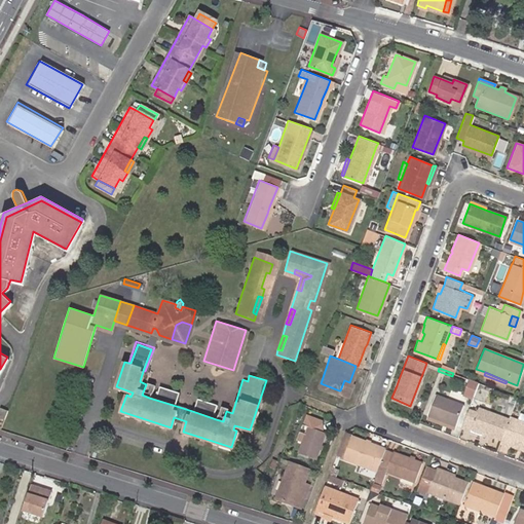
[(478,382),(469,378),(462,393),(472,396),(478,382)]
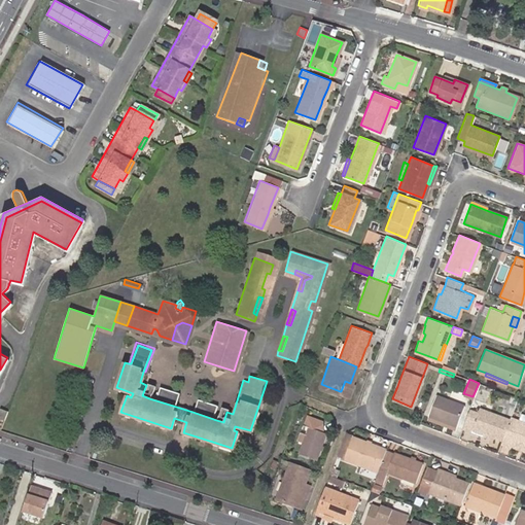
[(341,391),(348,395),(352,384),(350,383),(345,381),(341,391)]
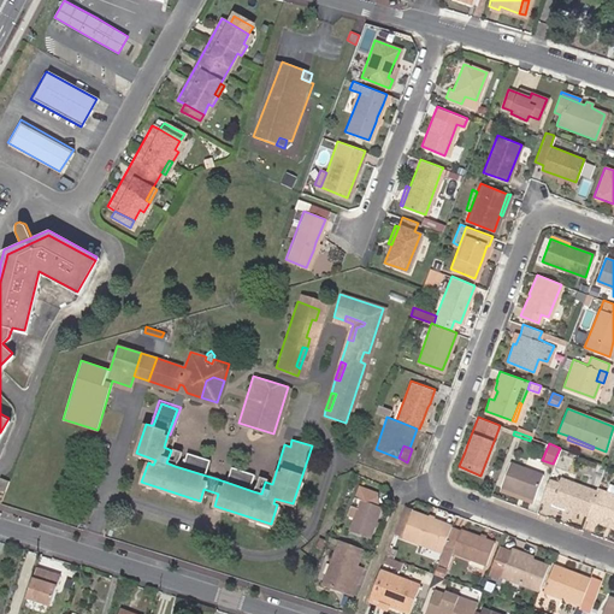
[(172,448),(171,450),(166,462),(175,466),(181,450),(172,448)]
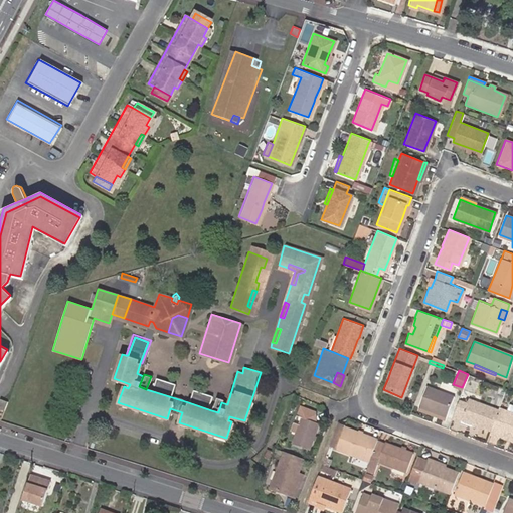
[(419,405),(446,415),(453,396),(428,386),(419,405)]
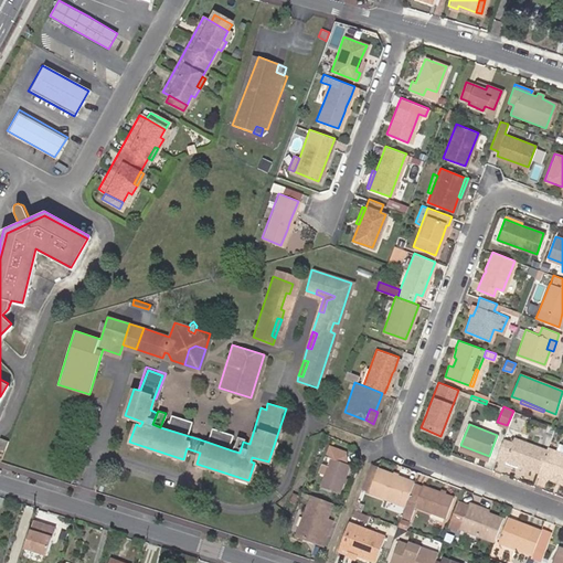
[(187,432),(186,435),(206,442),(208,439),(187,432)]
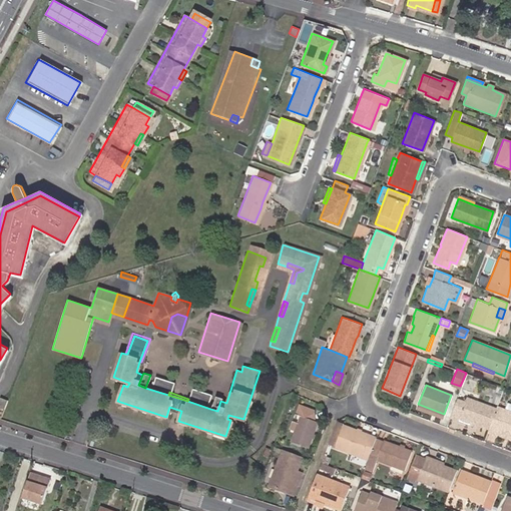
[(215,396),(210,409),(217,411),(220,401),(221,398),(215,396)]
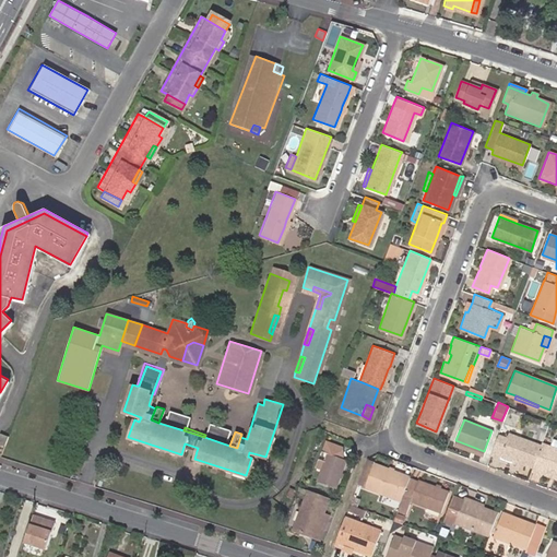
[(507,437),(497,434),(490,450),(500,454),(500,457),(513,461),(513,459),(518,461),(531,466),(540,443),(509,433),(507,437)]
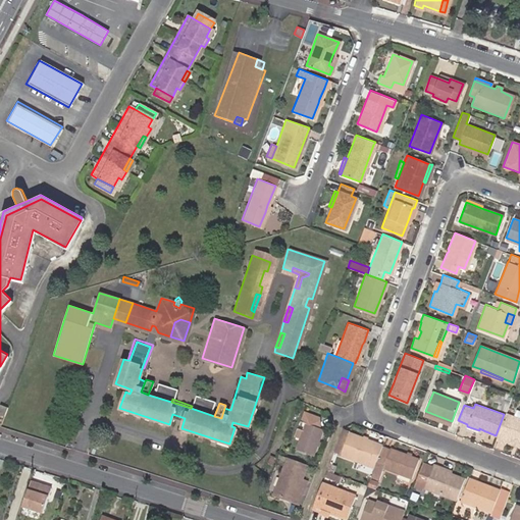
[(316,444),(317,440),(321,428),(318,427),(317,416),(303,410),(299,420),(304,421),(305,422),(295,448),(312,454),(316,444)]
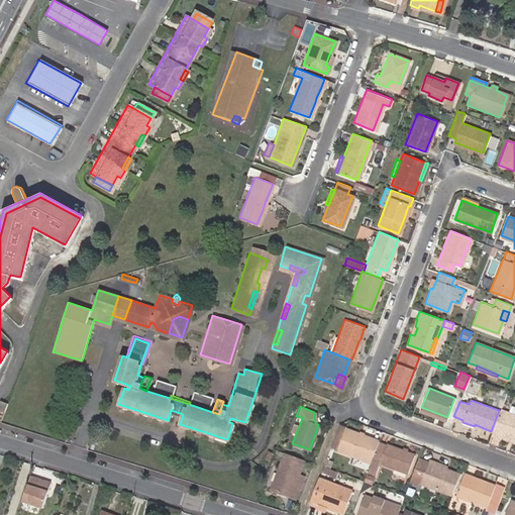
[(491,431),(490,433),(499,436),(500,433),(505,435),(507,436),(508,434),(510,433),(513,434),(513,436),(513,438),(514,438),(514,414),(500,409),(499,410),(491,431)]
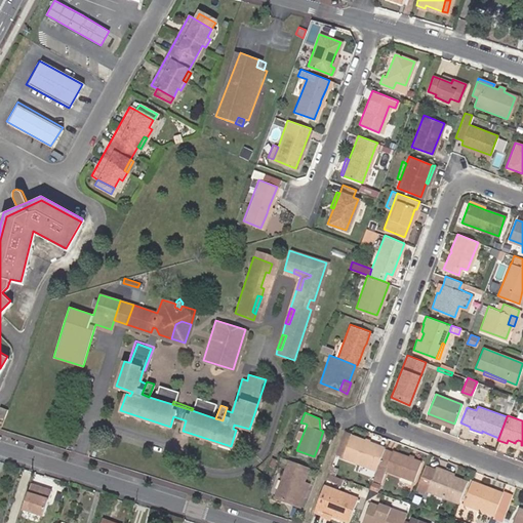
[(384,448),(384,447),(368,442),(364,440),(350,436),(343,456),(369,466),(372,459),(378,461),(379,457),(384,448)]
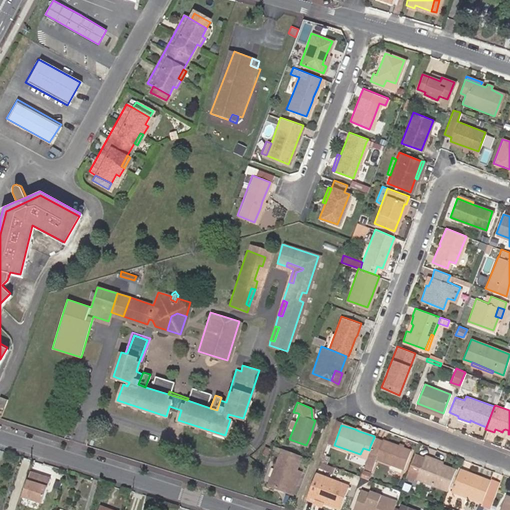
[(502,432),(500,431),(499,433),(509,437),(509,435),(509,434),(508,434),(508,432),(508,430),(505,429),(503,430),(502,432)]
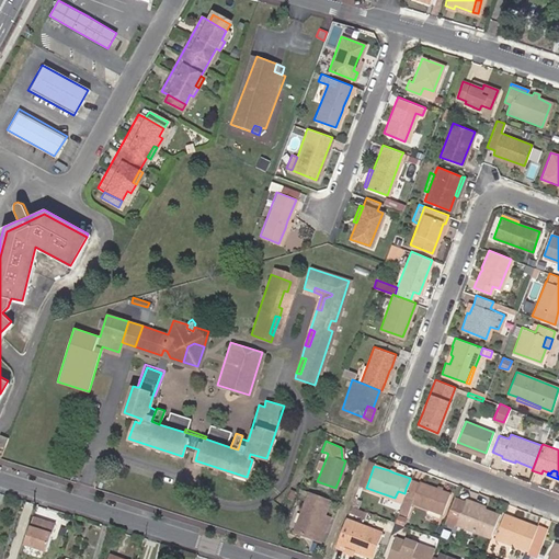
[(418,482),(410,479),(406,489),(414,492),(418,482)]
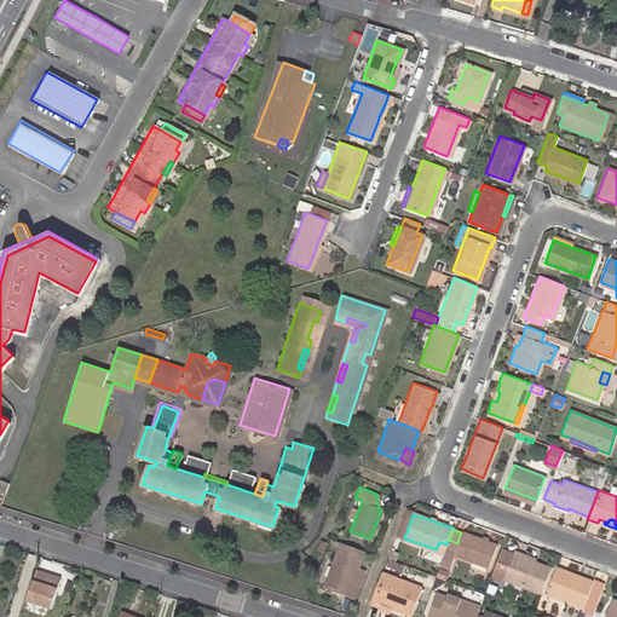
[(443,553),(439,564),(448,568),(454,553),(486,565),(495,543),(486,540),(483,538),(462,531),(461,532),(457,543),(448,540),(447,545),(443,553)]
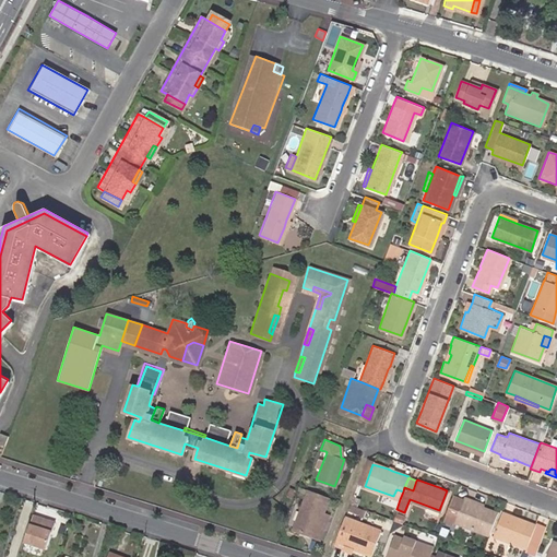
[(327,497),(306,488),(292,529),(308,534),(313,520),(322,523),(326,514),(322,512),(327,497)]
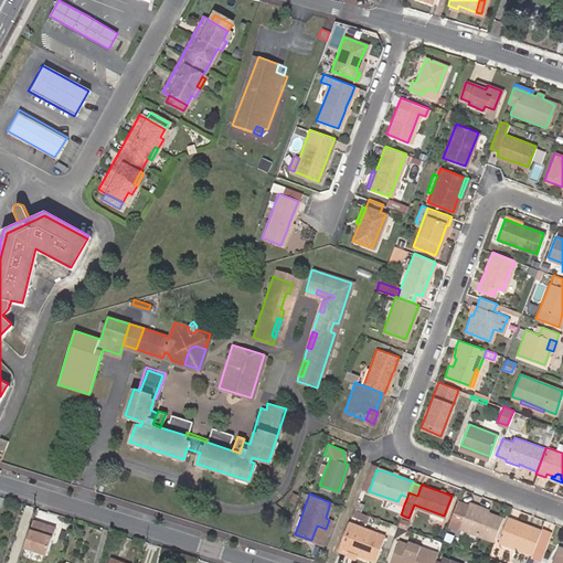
[(404,505),(407,497),(401,495),(397,501),(404,505)]
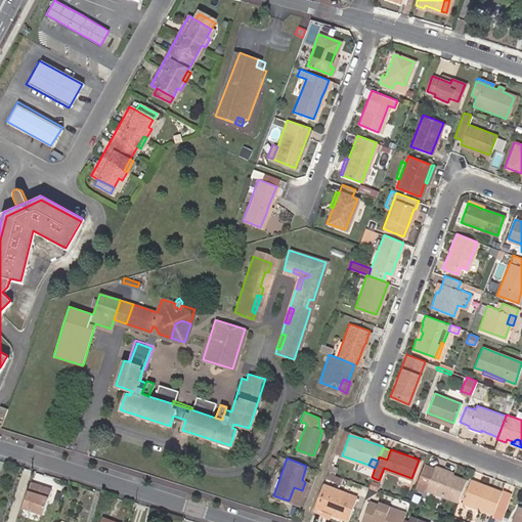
[(458,502),(465,480),(452,475),(442,472),(443,470),(434,467),(426,488),(458,502)]
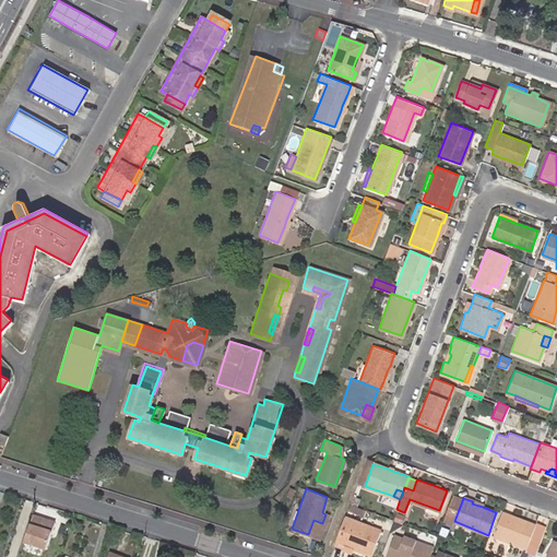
[(348,502),(345,509),(360,516),(363,509),(348,502)]
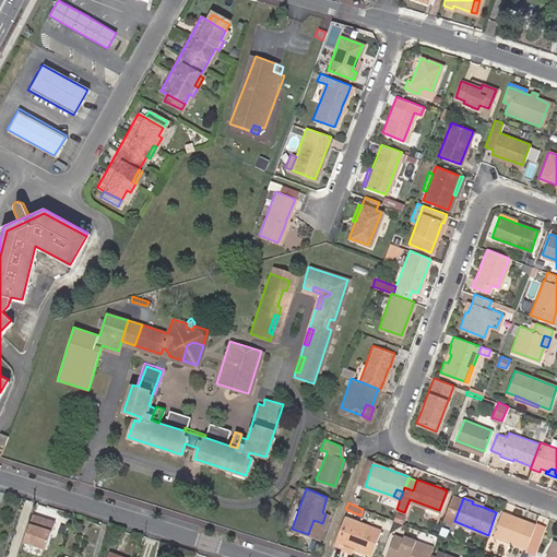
[(33,510),(24,540),(51,548),(61,519),(33,510)]
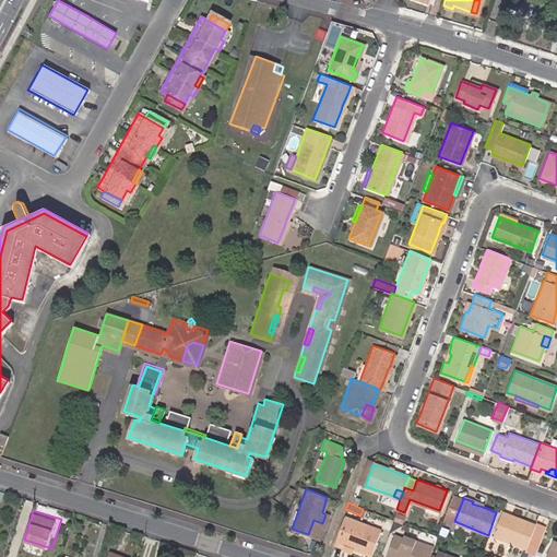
[(493,534),(525,548),(534,523),(501,511),(493,534)]
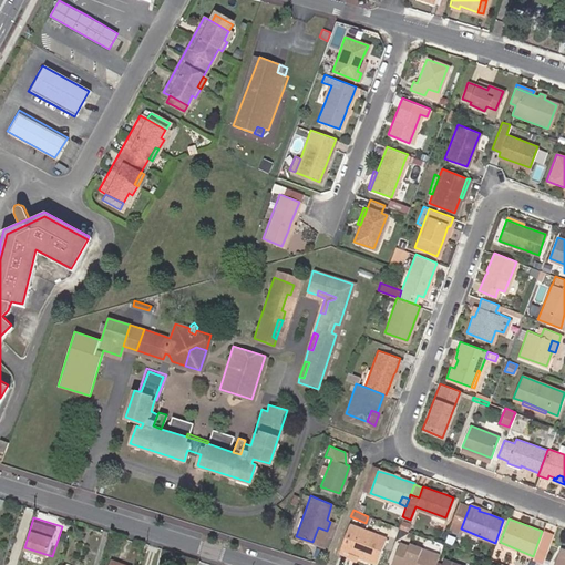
[(349,522),(337,551),(347,554),(348,552),(348,553),(357,555),(359,551),(377,558),(384,536),(368,530),(349,522)]
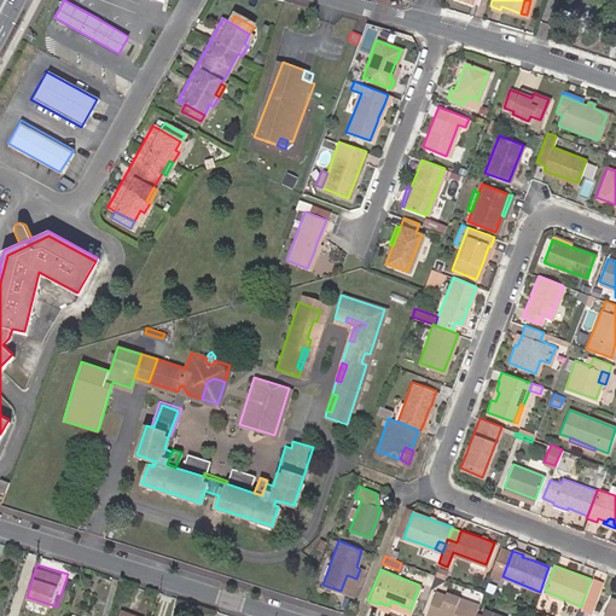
[(347,575),(341,591),(350,596),(356,579),(347,575)]
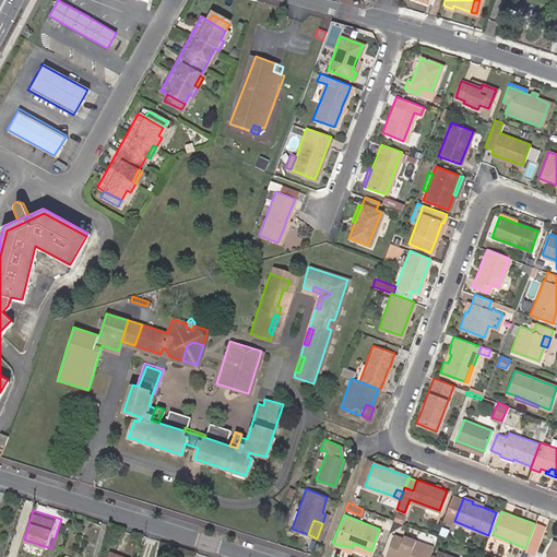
[(451,529),(443,525),(440,532),(449,535),(451,529)]
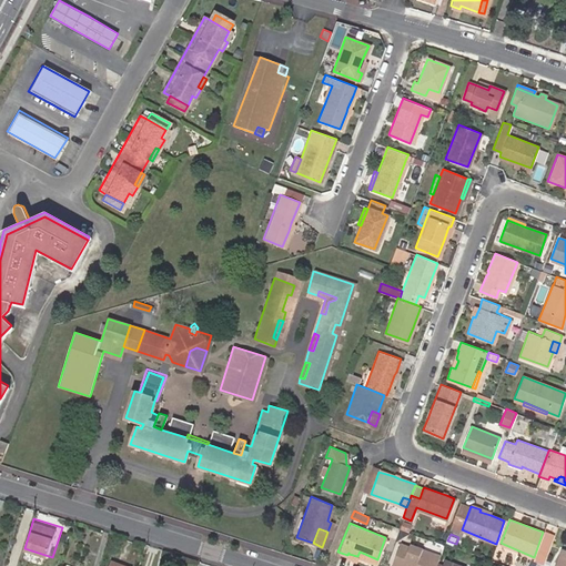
[(435,565),(436,564),(427,561),(430,554),(421,551),(421,548),(410,544),(408,546),(400,543),(391,565),(393,565),(435,565)]
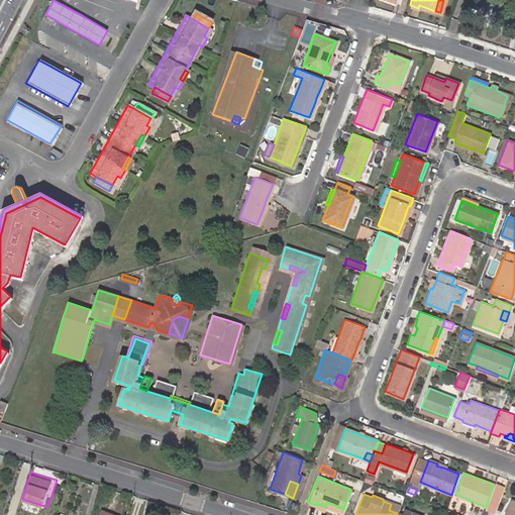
[(398,511),(400,505),(383,499),(383,501),(391,504),(389,510),(397,513),(398,511)]
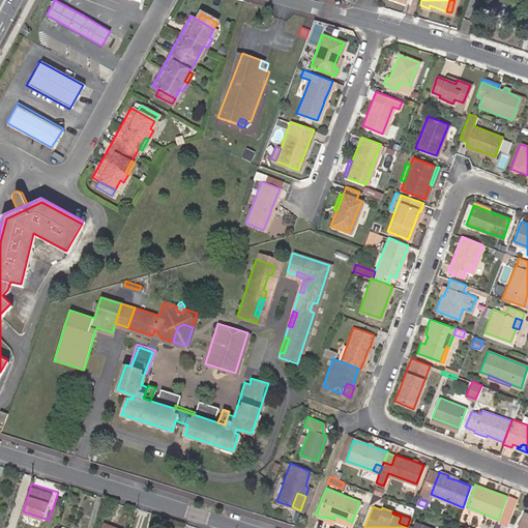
[(527,527),(527,512),(524,511),(517,527),(527,527)]
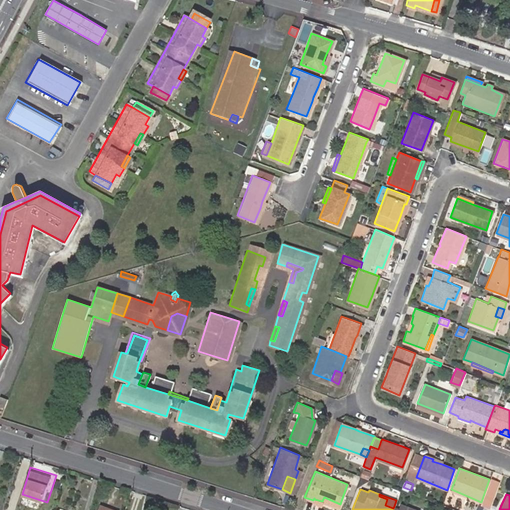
[(324,497),(322,501),(338,507),(340,504),(324,497)]
